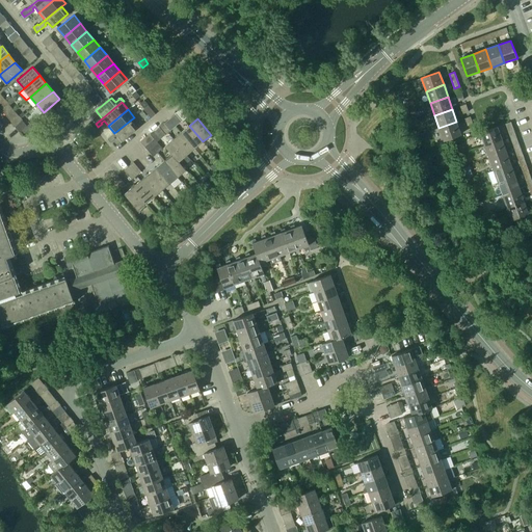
[(137,128),(130,121),(114,133),(108,138),(110,142),(114,139),(113,138),(116,135),(121,141),(137,128)]
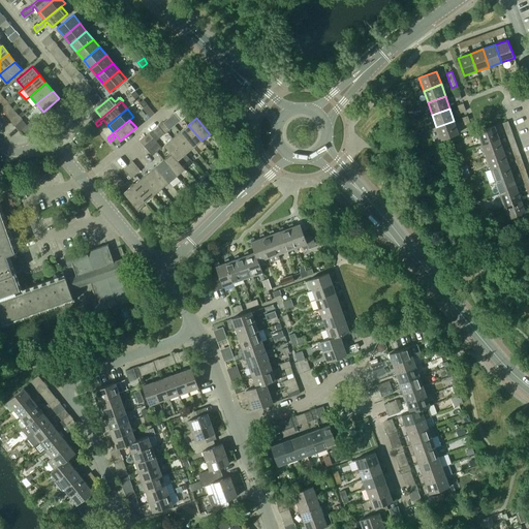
[(454,121),(436,127),(441,139),(459,133),(454,121)]
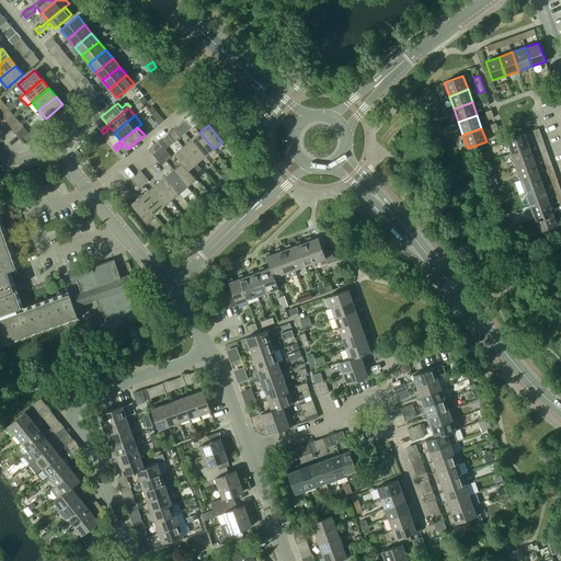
[(35,134),(32,130),(22,138),(25,141),(35,134)]
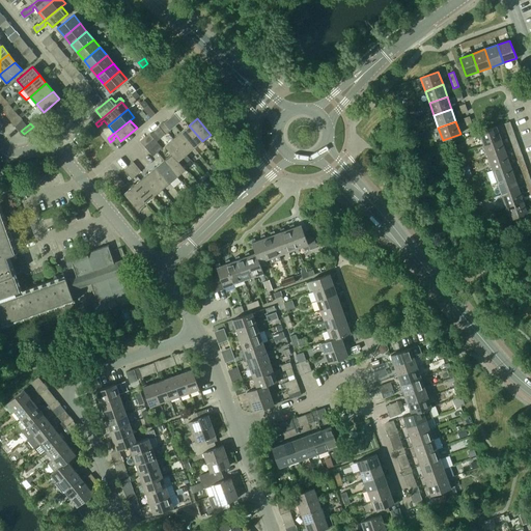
[(194,147),(202,141),(189,126),(180,132),(194,147)]
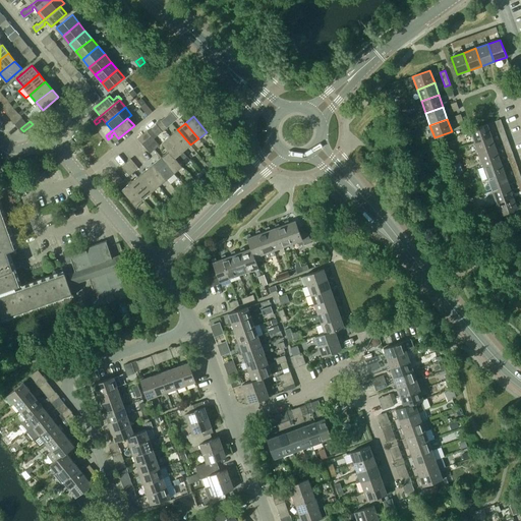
[(487,123),(470,130),(474,142),(491,136),(487,123)]
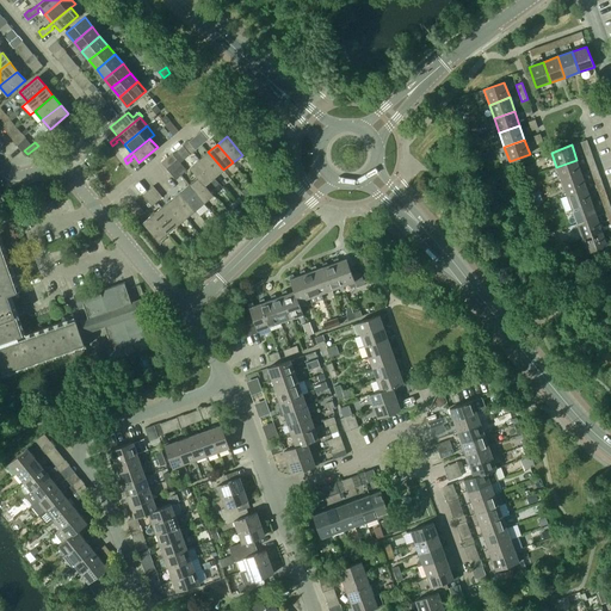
[(223,170),(208,152),(199,159),(214,178),(223,170)]
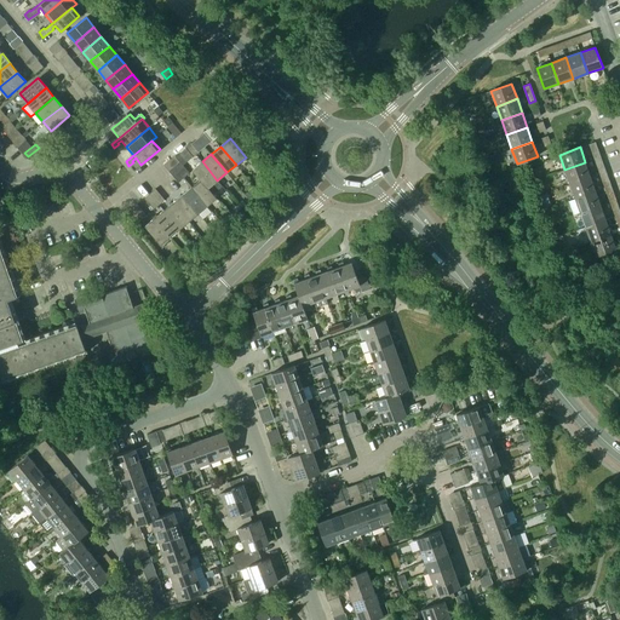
[(168,171),(179,162),(174,156),(164,166),(168,171)]
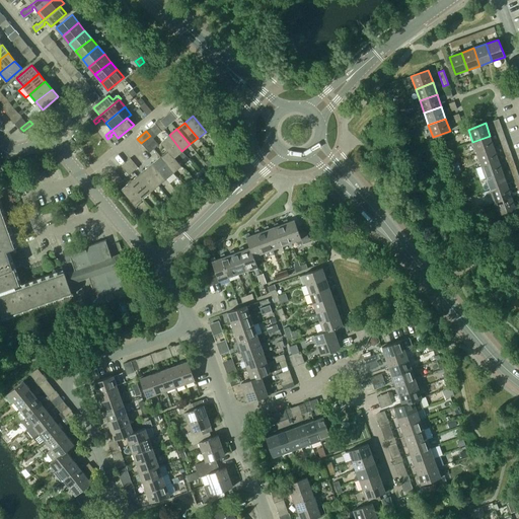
[(186,155),(181,151),(169,135),(161,142),(168,150),(177,161),(186,155)]
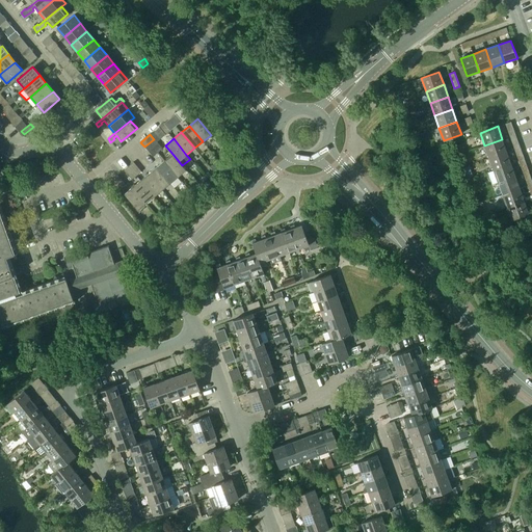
[(144,147),(149,152),(158,143),(154,139),(144,147)]
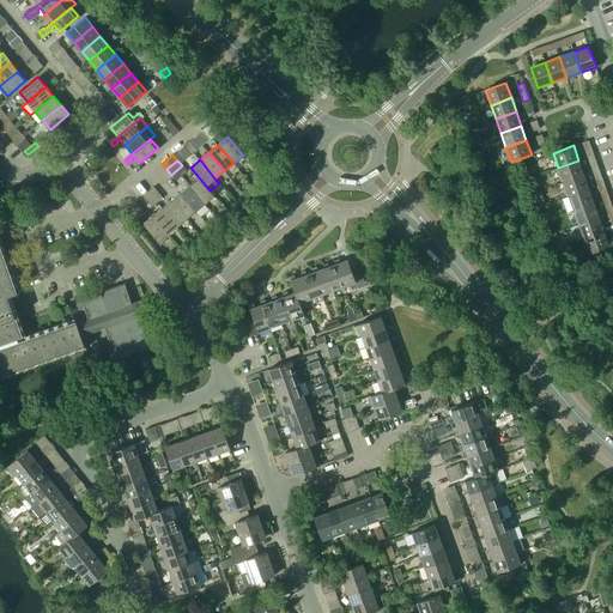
[(578,161),(558,168),(563,181),(584,174),(578,161)]
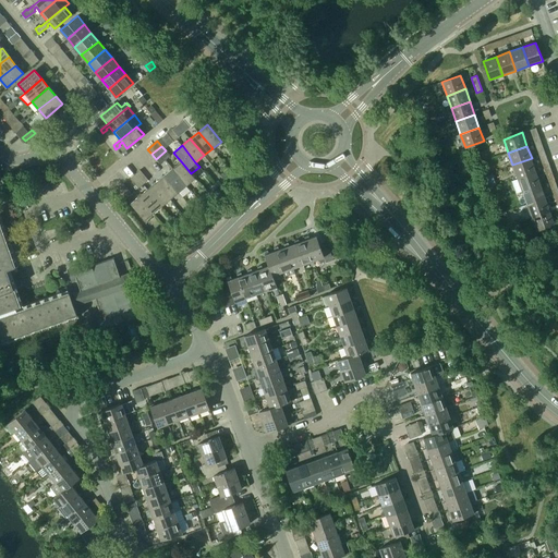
[(170,156),(166,150),(156,159),(160,165),(170,156)]
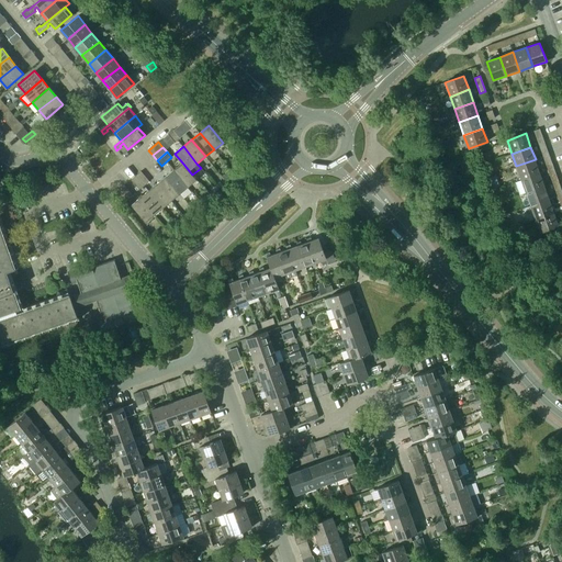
[(481,155),(483,163),(492,159),(489,152),(481,155)]
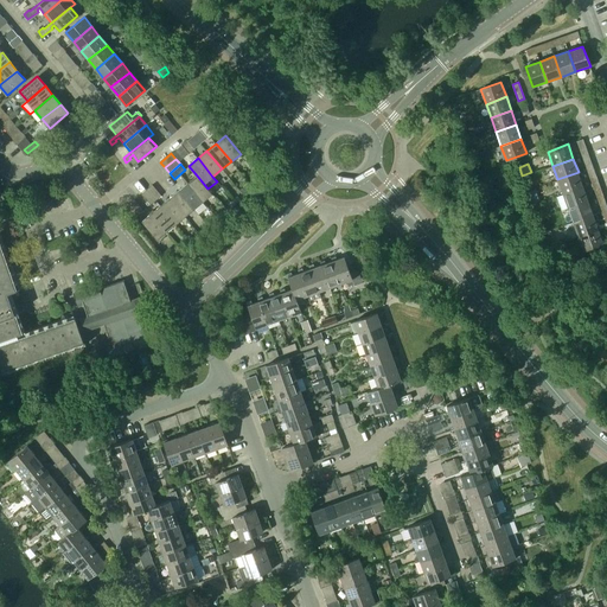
[(557,179),(563,193),(583,186),(579,172),(557,179)]
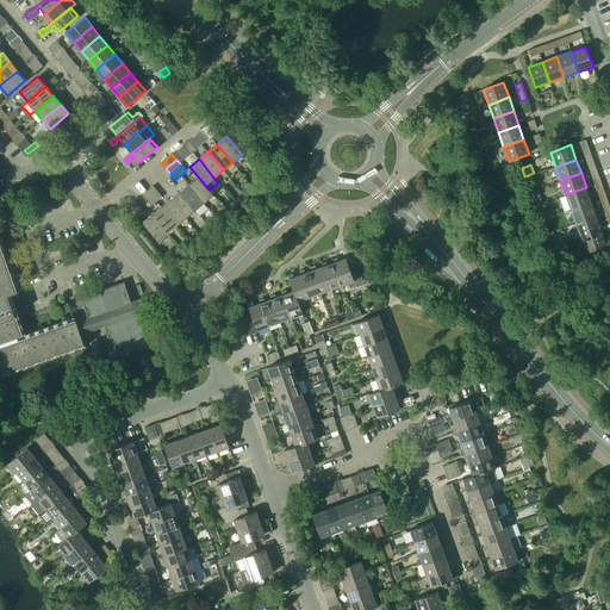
[(198,176),(188,184),(204,203),(213,194),(209,190),(198,176)]
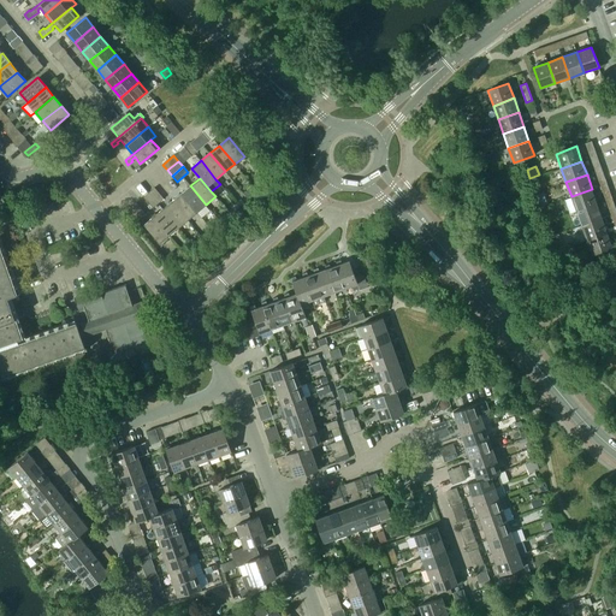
[(206,205),(190,185),(181,194),(196,212),(206,205)]
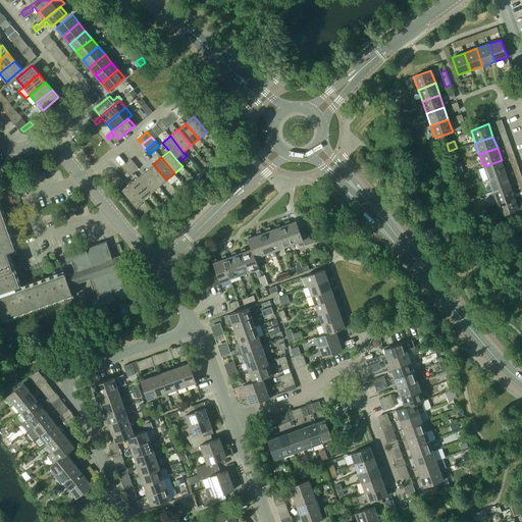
[(139,168),(131,159),(126,163),(134,172),(139,168)]
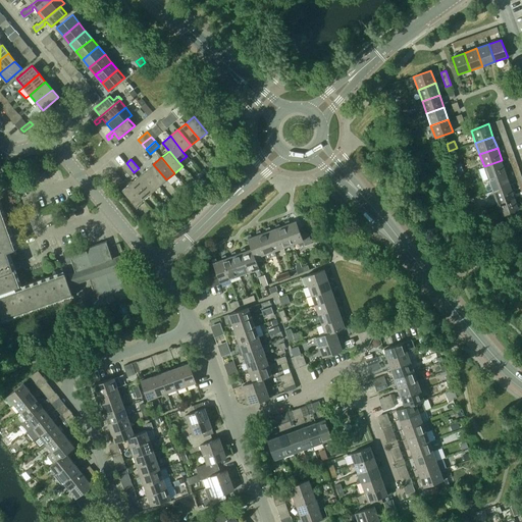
[(484,166),(488,178),(506,172),(502,160),(484,166)]
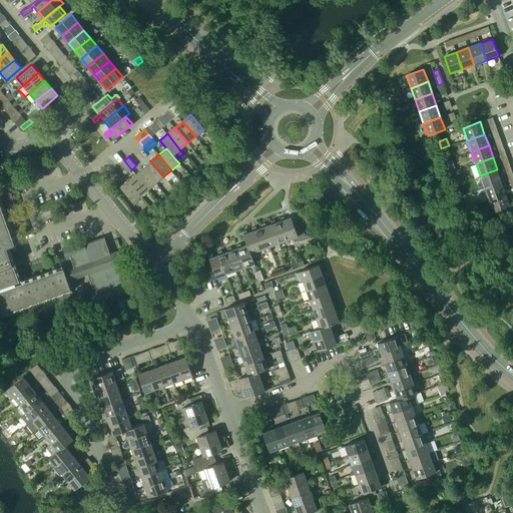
[(131,169),(124,160),(119,163),(126,173),(131,169)]
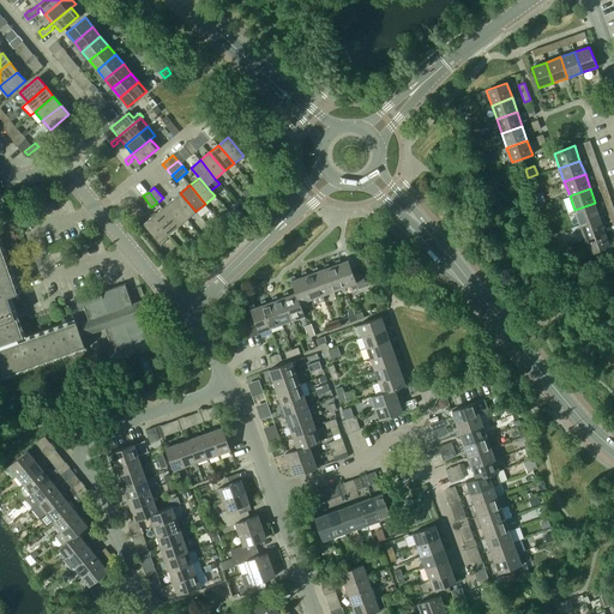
[(180,193),(172,200),(187,218),(196,211),(180,193)]
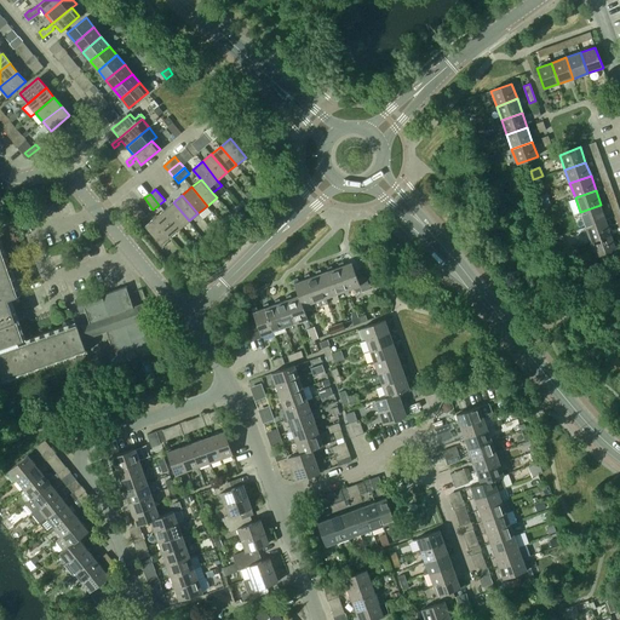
[(173,202),(164,211),(179,229),(189,220),(173,202)]
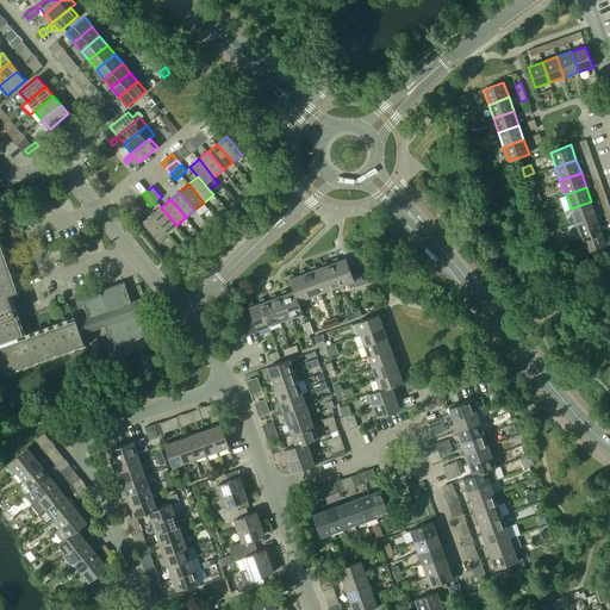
[(143,212),(135,200),(129,205),(138,217),(143,212)]
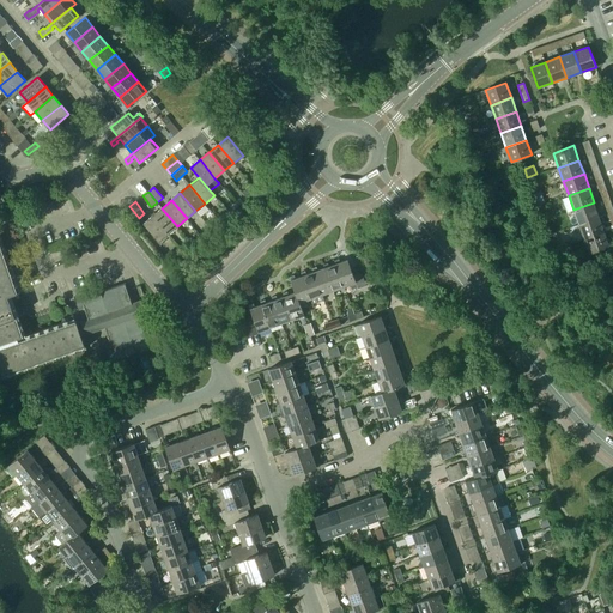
[(574,210),(578,224),(599,217),(594,202),(574,210)]
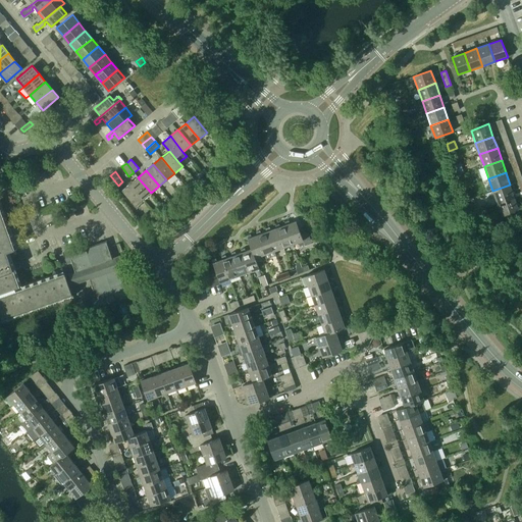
[(110,175),(105,179),(113,189),(118,186),(110,175)]
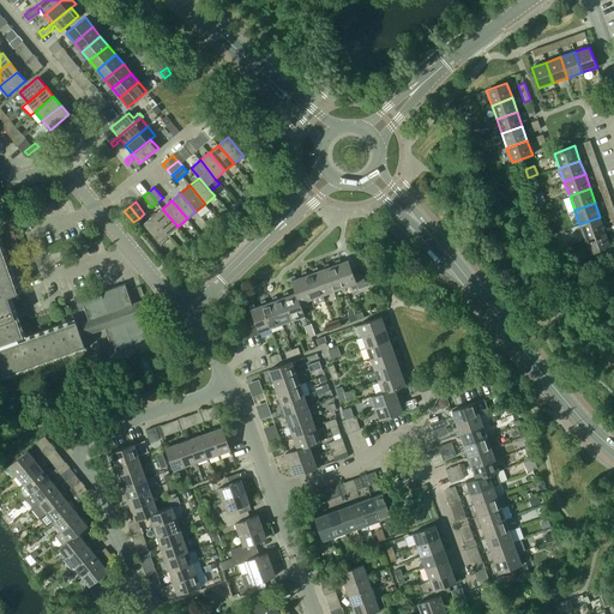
[(162,209),(152,216),(168,234),(178,227),(162,209)]
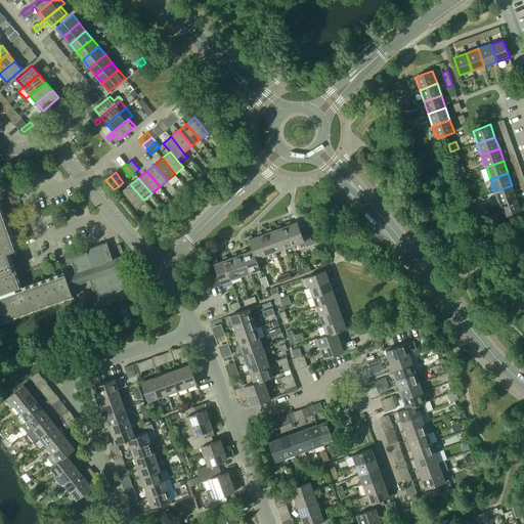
[(136,207),(143,200),(130,184),(123,190),(136,207)]
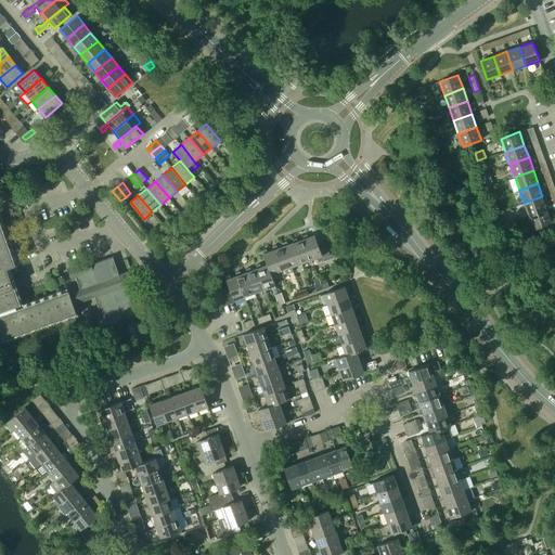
[(524,203),(529,216),(547,209),(542,196),(524,203)]
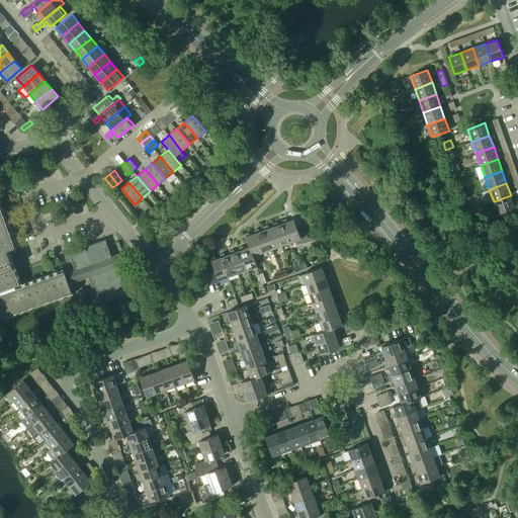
[(511,195),(494,201),(498,213),(515,207),(511,195)]
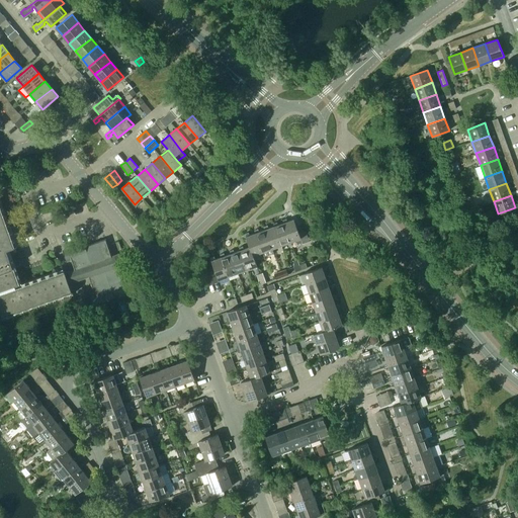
[(467,208),(470,207),(472,206),(469,197),(467,197),(464,199),(467,208)]
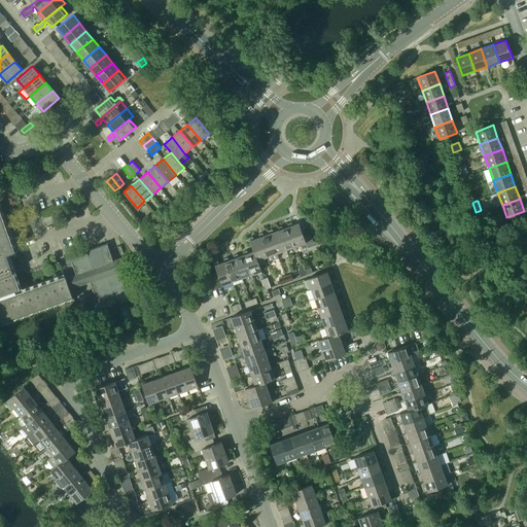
[(0,325),(73,300),(70,288),(90,282),(89,279),(78,282),(75,273),(70,275),(71,281),(67,282),(64,273),(22,288),(9,253),(16,250),(5,217),(0,202),(0,325)]
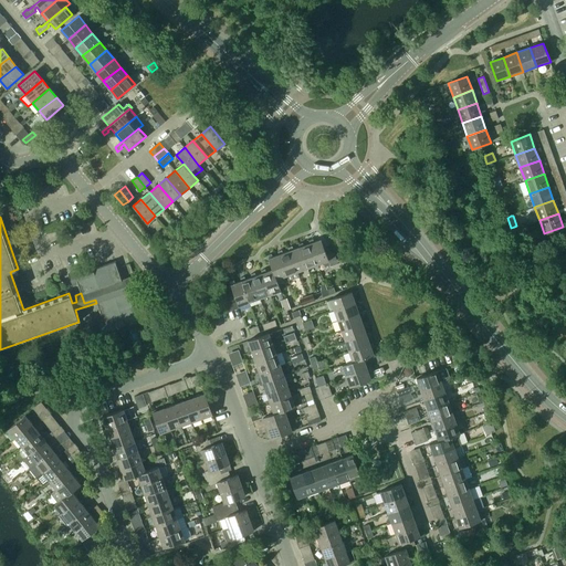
[(310,243),(317,264),(328,261),(321,240),(314,242),(313,239),(308,240),(310,243)]
